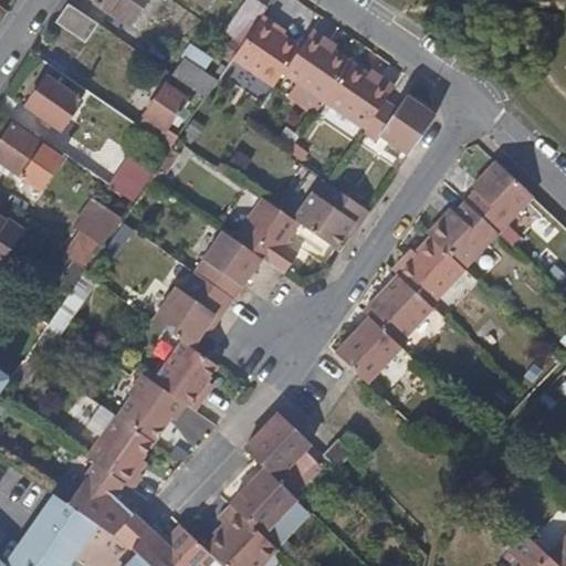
[(94,0),(94,1),(127,23),(144,0),(94,0)]
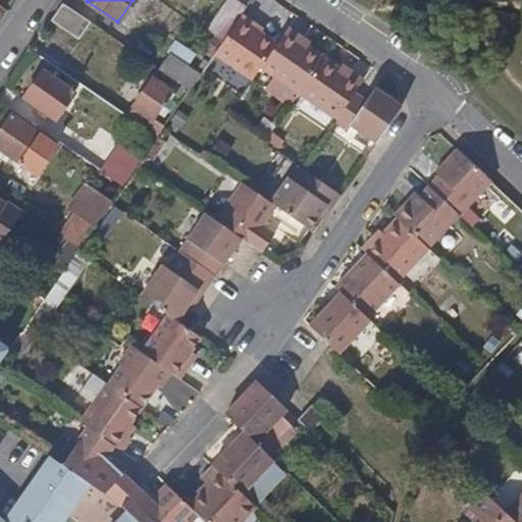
[(233,0),(228,0),(209,29),(223,39),(240,14),(245,7),(233,0)]
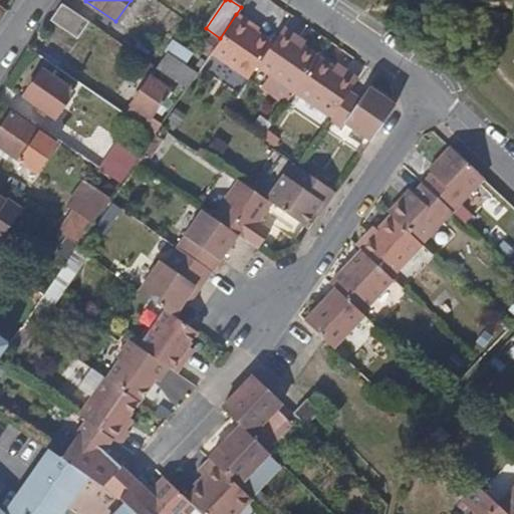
[(78,34),(88,19),(61,1),(51,16),(78,34)]
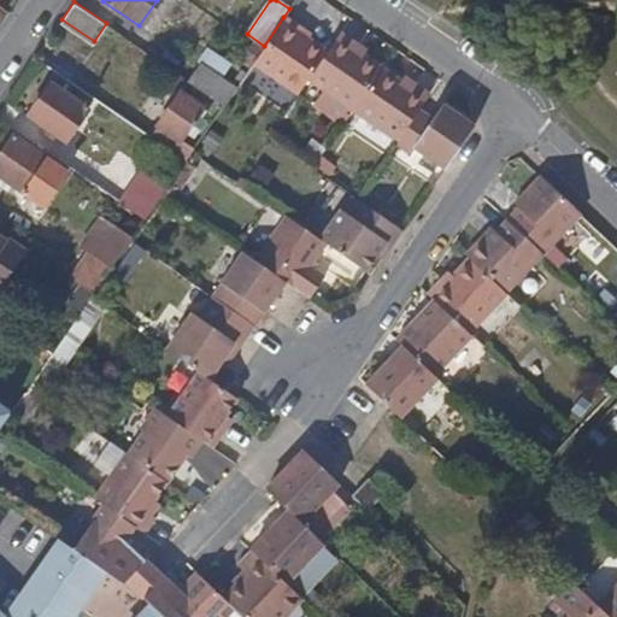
[(264,46),(250,66),(297,98),(309,81),(327,53),(306,40),(298,34),(301,29),(283,17),(264,46)]
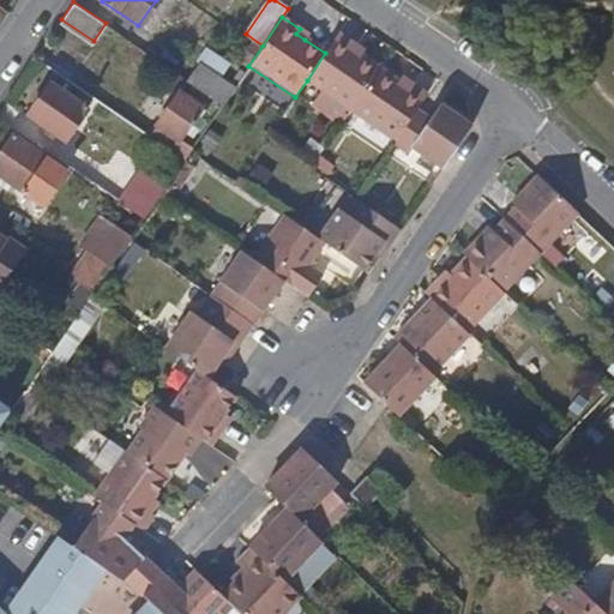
[(308,35),(300,29),(296,34),(305,40),(308,35)]
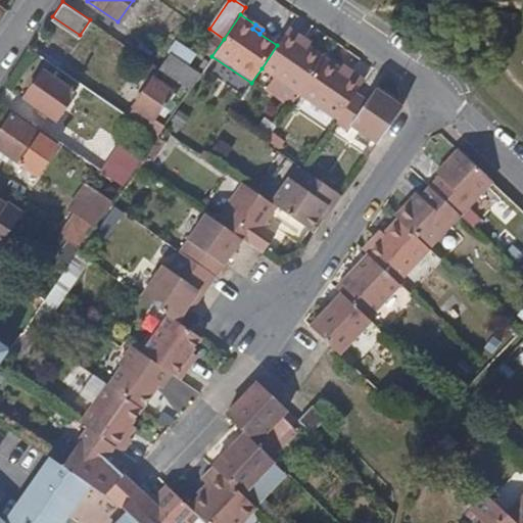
[(303,39),(289,29),(277,45),(262,68),(300,94),(324,59),(307,48),(300,43),(303,39)]
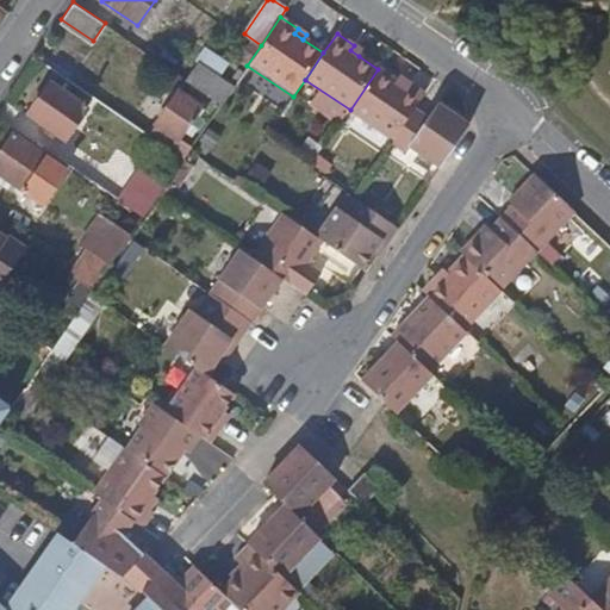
[(362,51),(354,45),(350,50),(359,56),(362,51)]
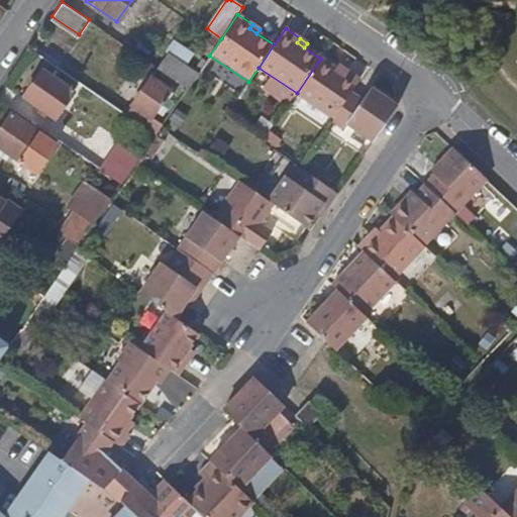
[(169,53),(159,67),(188,87),(198,73),(169,53)]
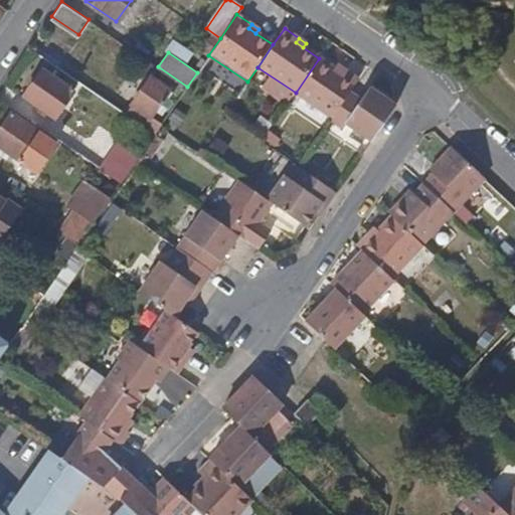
[(334,68),(319,58),(296,93),(333,119),(351,92),(359,79),(344,68),(341,72),(334,68)]
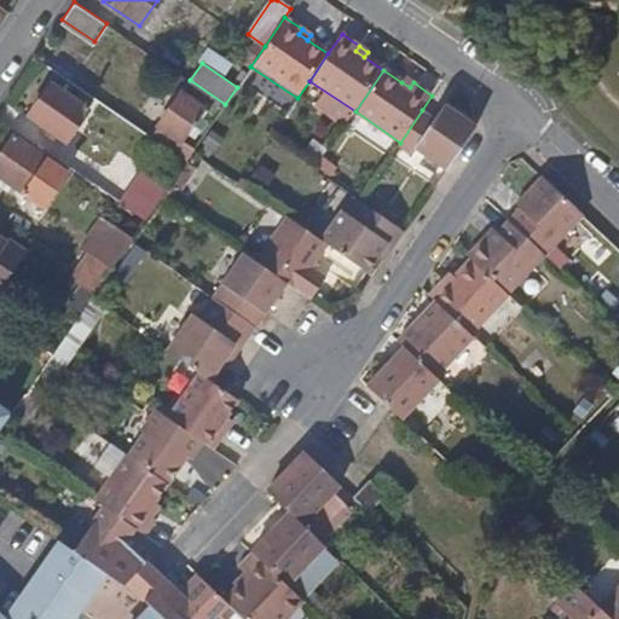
[(405,77),(401,82),(410,87),(414,82),(405,77)]
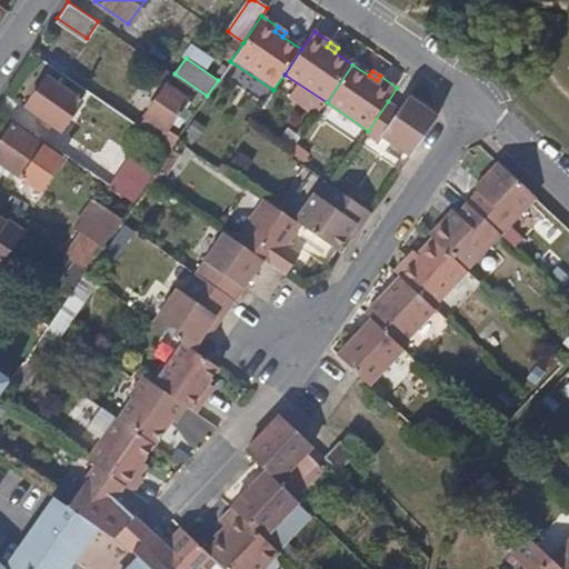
[(47,75),(27,105),(60,128),(81,99),(47,75)]
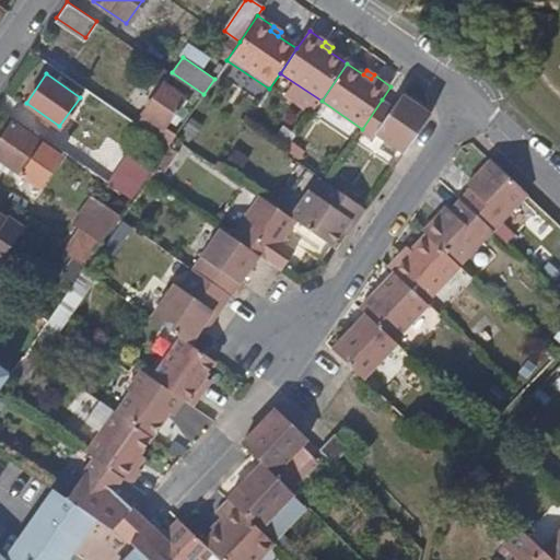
[(146,115),(139,124),(168,144),(174,136),(179,127),(167,118),(183,95),(163,82),(142,112),(146,115)]
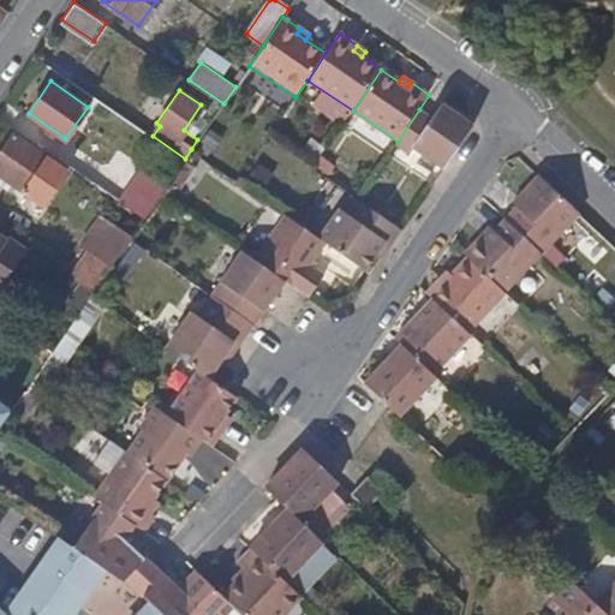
[(434,118),(419,109),(398,142),(395,144),(410,153),(415,145),(445,167),(473,124),(445,103),(434,118)]
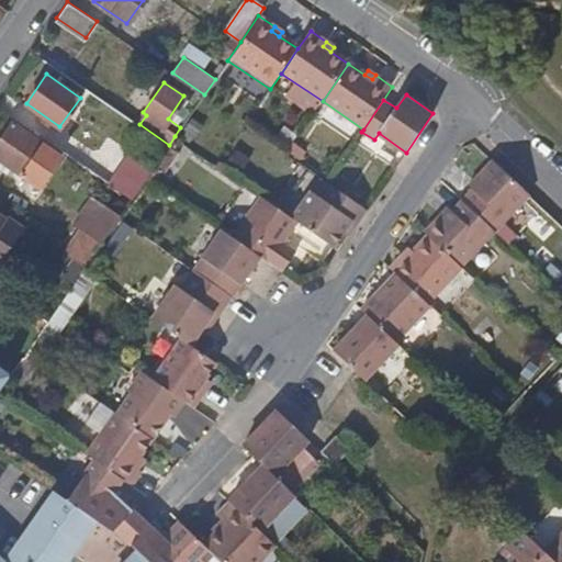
[(0,165),(20,179),(44,144),(14,123),(0,143),(0,165)]
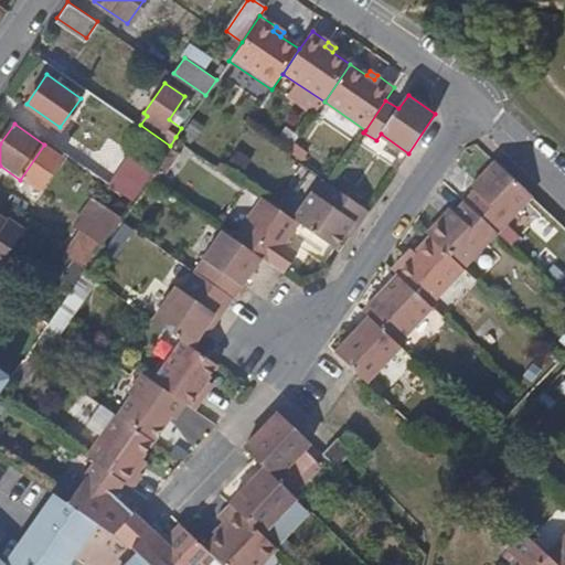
[(129,158),(110,184),(131,200),(148,177),(151,172),(129,158)]
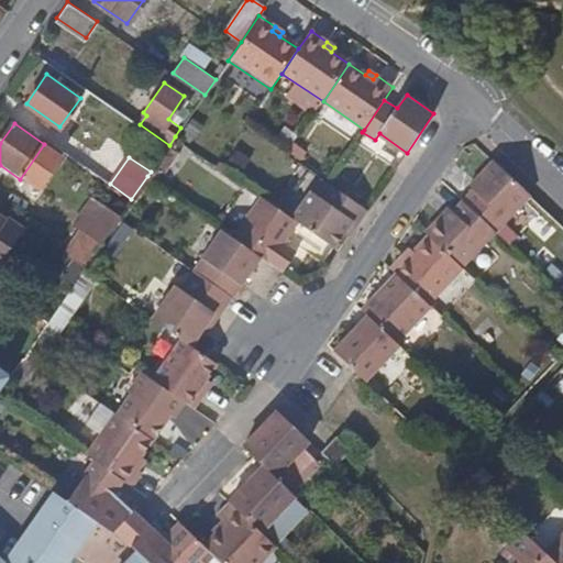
[(465,202),(498,233),(532,196),(496,162),(471,188),(474,190),(465,202)]
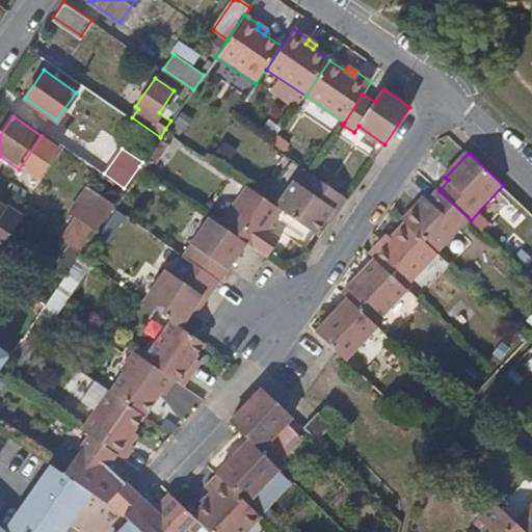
[(83,185),(92,192),(112,205),(124,188),(104,174),(95,168),(83,185)]
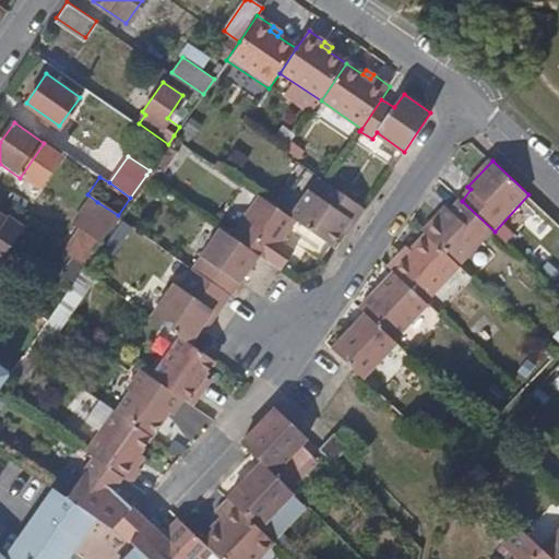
[(322,178),(294,218),(331,244),(341,229),(348,218),(354,223),(365,207),(325,180),(322,178)]
